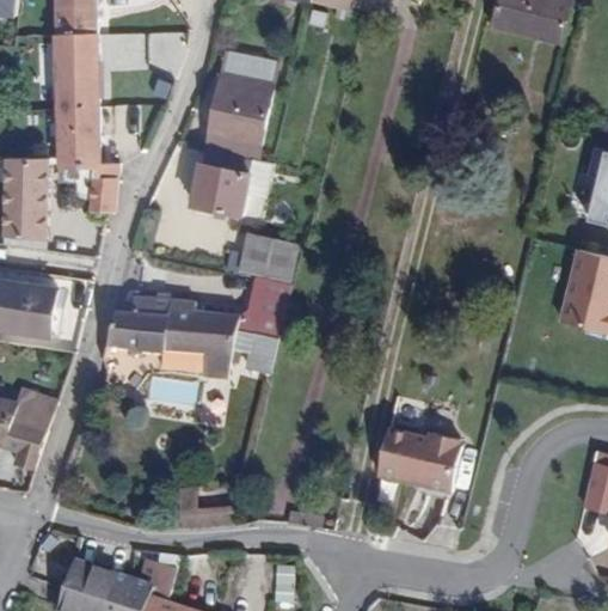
[(118,177),(120,164),(98,162),(97,0),(56,0),(56,19),(60,152),(60,160),(60,166),(63,166),(92,169),(93,177),(118,177)]
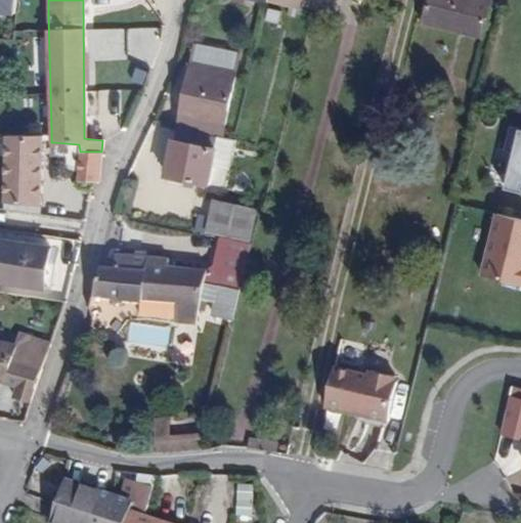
[(285,0),(284,6),(298,9),(300,0),(285,0)]
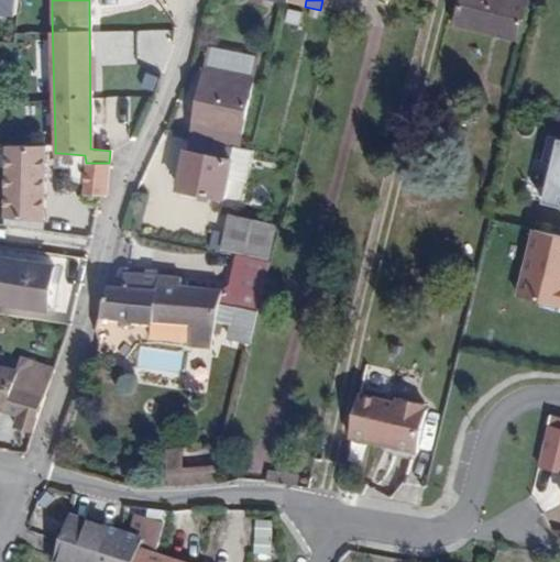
[(456,0),(450,24),(453,24),(460,0),(456,0)]
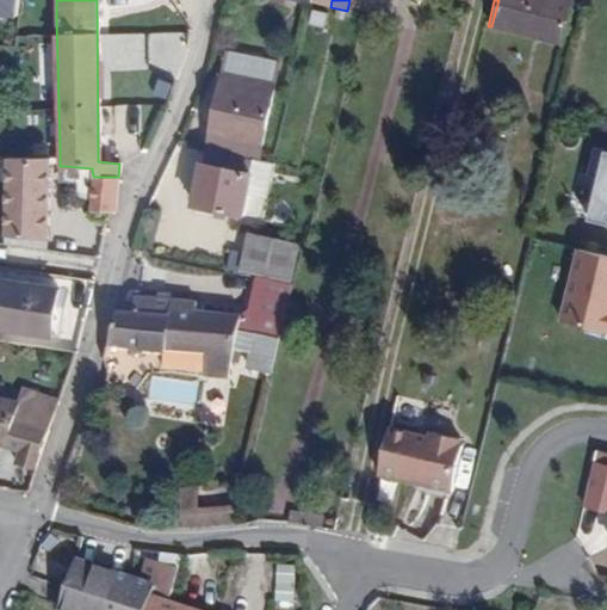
[(499,0),(491,26),(558,44),(569,0),(499,0)]
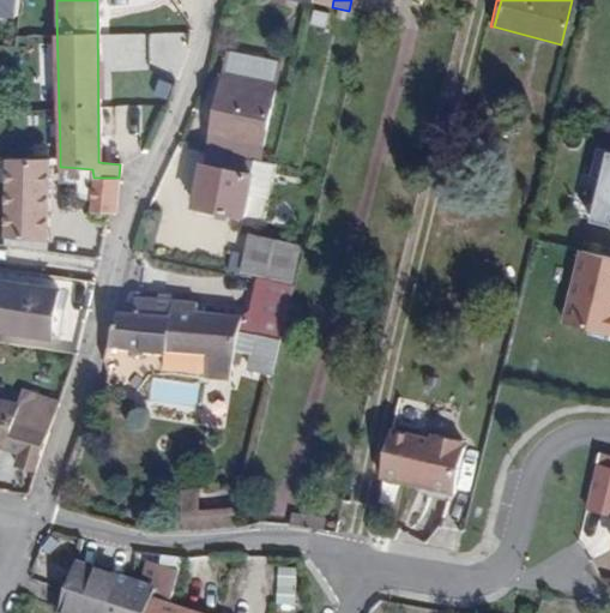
[(223,72),(272,83),(277,61),(227,52),(223,72)]
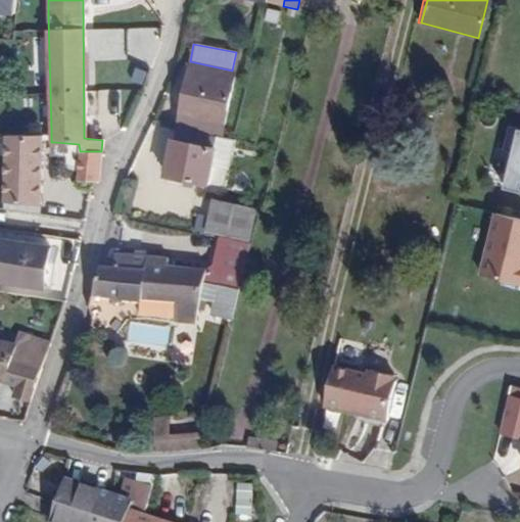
[(222,122),(232,70),(190,61),(179,112),(222,122)]
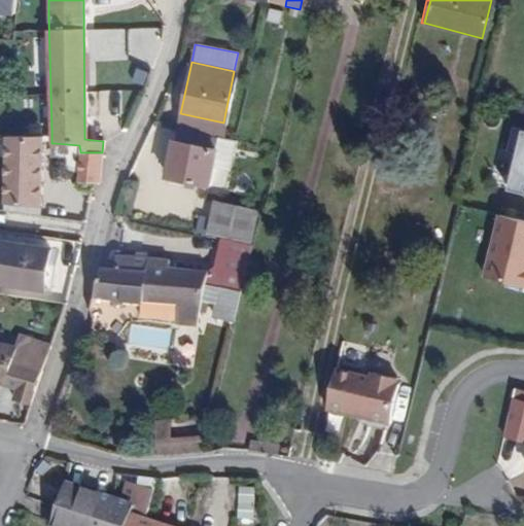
[(3,136),(41,138),(41,136),(35,136),(35,126),(4,126),(3,136)]
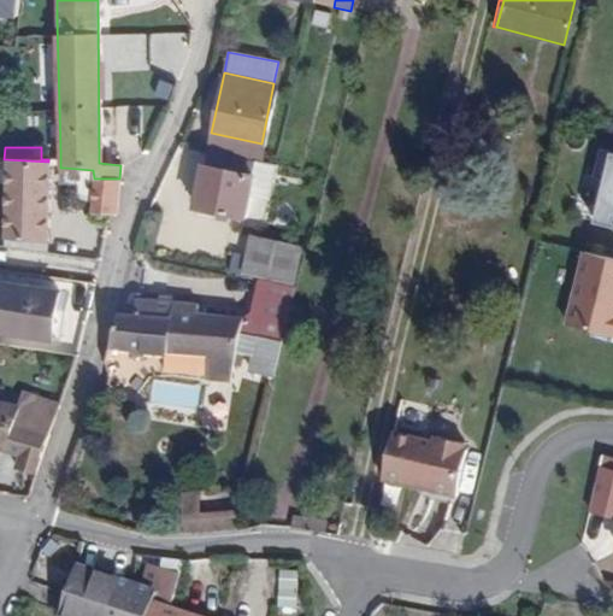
[(252,160),(206,148),(193,205),(240,215),(252,160)]
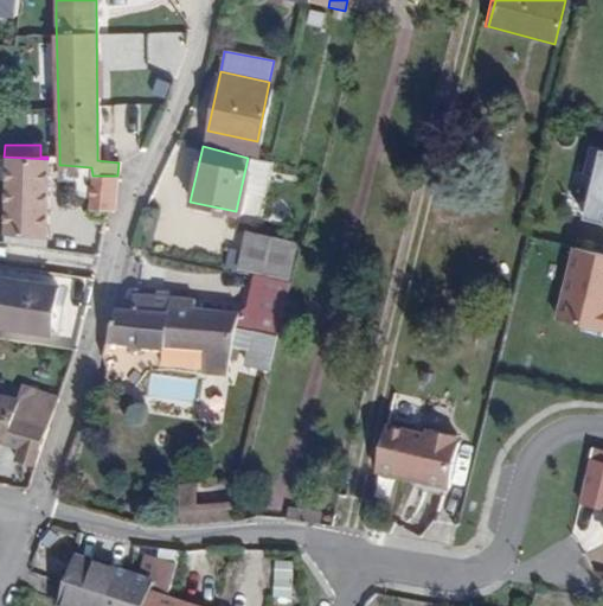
[(582,217),(602,222),(602,148),(588,146),(581,172),(592,174),(582,217)]
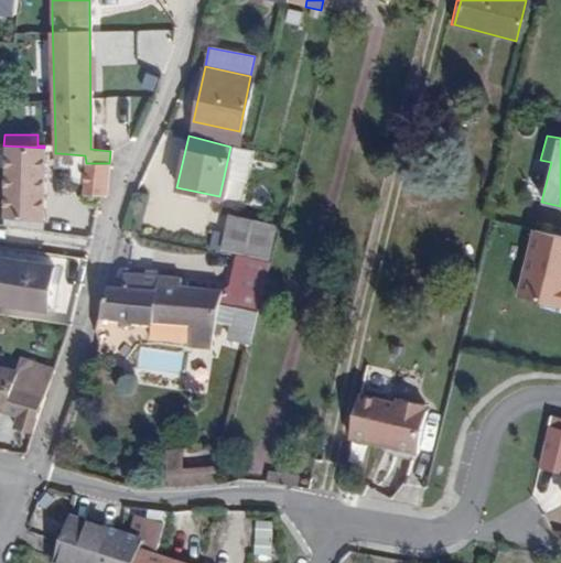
[(3,145),(1,145),(2,168),(1,217),(42,222),(44,148),(3,145)]
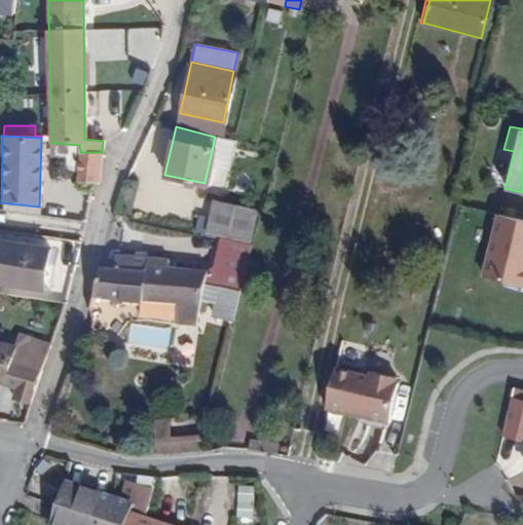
[(99,182),(102,152),(80,152),(79,145),(54,143),(53,155),(64,157),(64,171),(76,172),(76,181),(92,182),(99,182)]
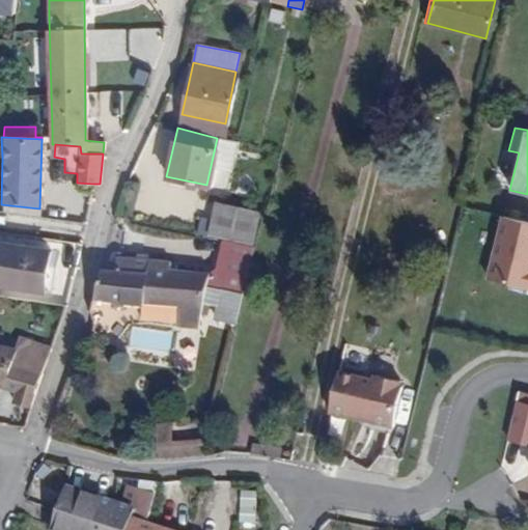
[(206,232),(216,234),(222,202),(214,201),(206,232)]
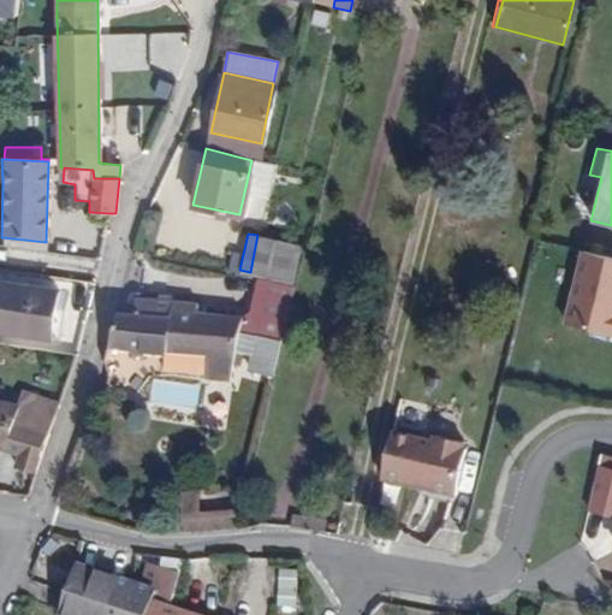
[(291,282),(299,244),(272,238),(257,235),(250,272),(291,282)]
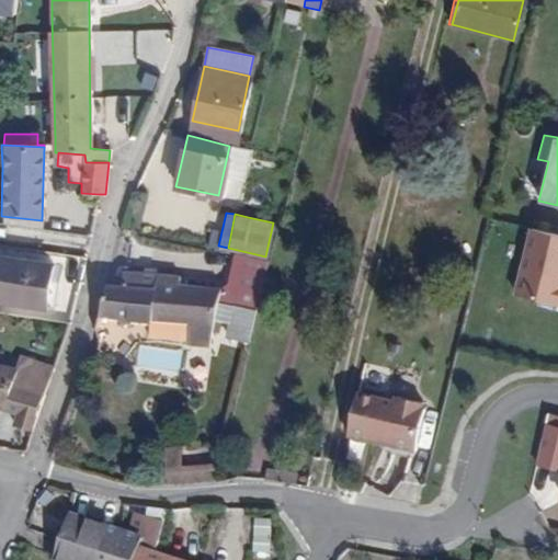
[(513,294),(557,305),(557,235),(530,228),(513,294)]
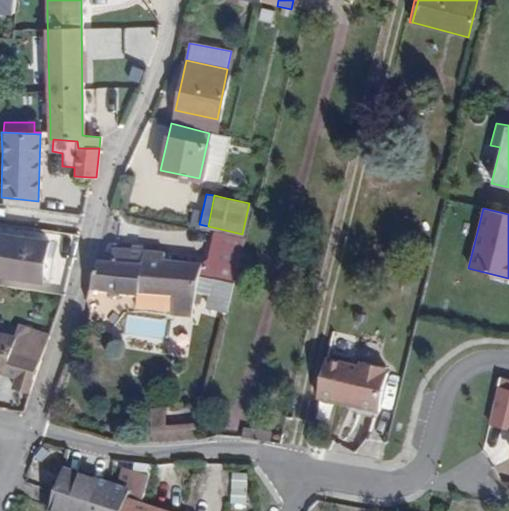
[(230,285),(241,237),(212,230),(206,256),(215,259),(211,281),(230,285)]
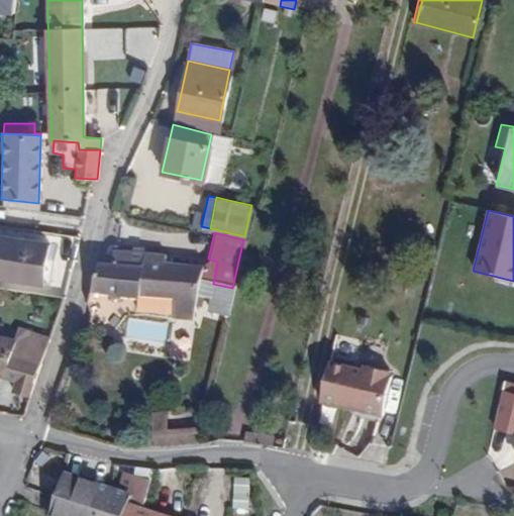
[(2,234),(0,247),(0,276),(40,283),(46,242),(2,234)]
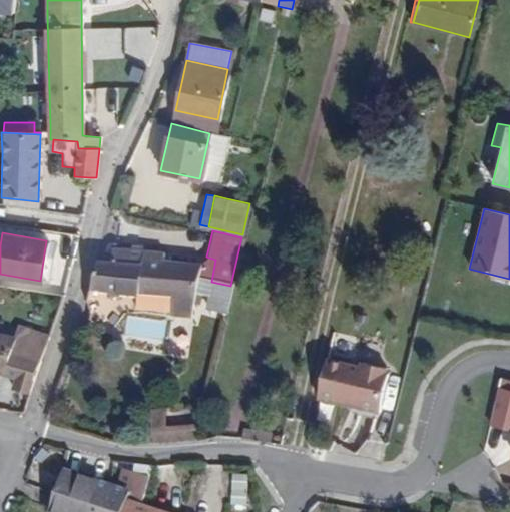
[(168,314),(188,316),(190,305),(196,278),(200,261),(162,259),(162,249),(111,246),(110,260),(96,258),(88,288),(138,293),(138,291),(169,296),(168,314)]
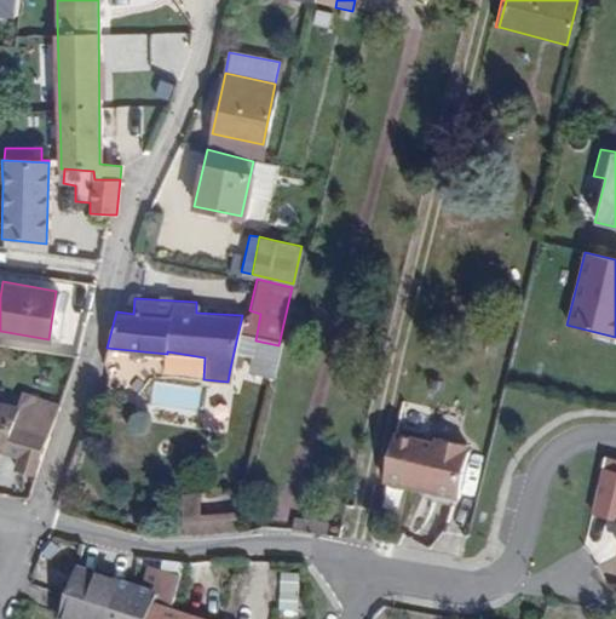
[(245,337),(255,340),(260,314),(249,310),(242,315),(237,336),(245,337)]
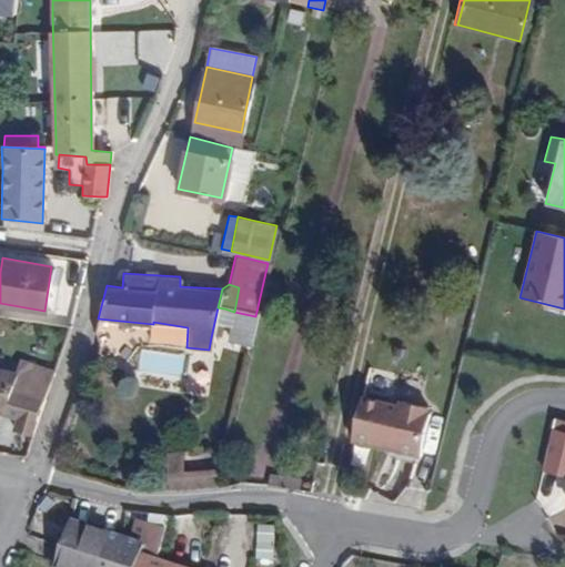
[(218,307),(211,337),(218,338),(224,309),(218,307)]
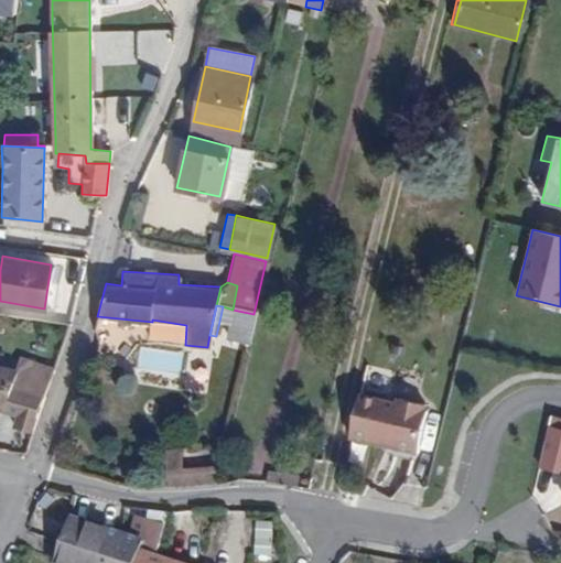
[(12,426),(31,431),(53,366),(17,358),(15,368),(0,365),(0,411),(14,415),(12,426)]
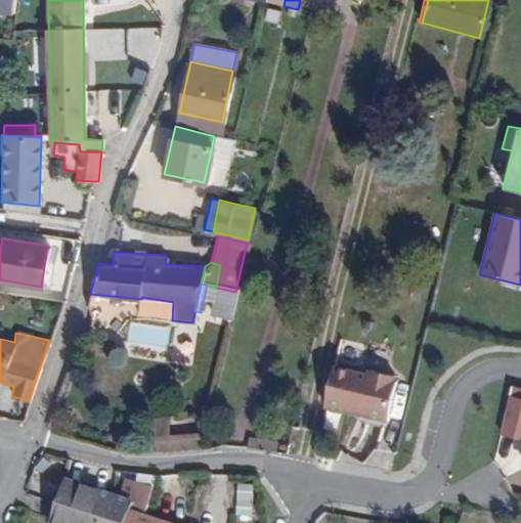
[(320,407),(324,408),(335,369),(331,368),(320,407)]
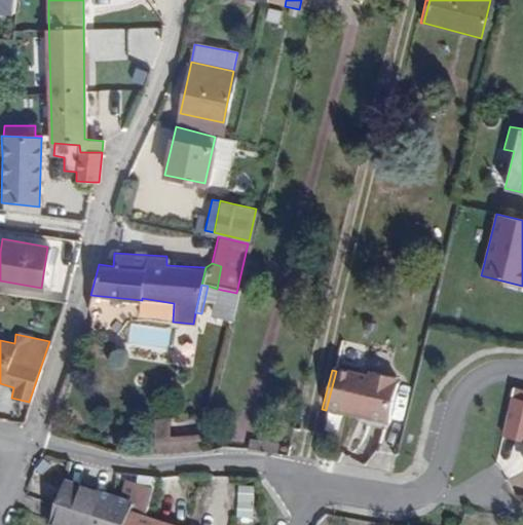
[(336,371),(326,410),(385,425),(396,385),(393,384),(394,380),(369,374),(367,378),(336,371)]
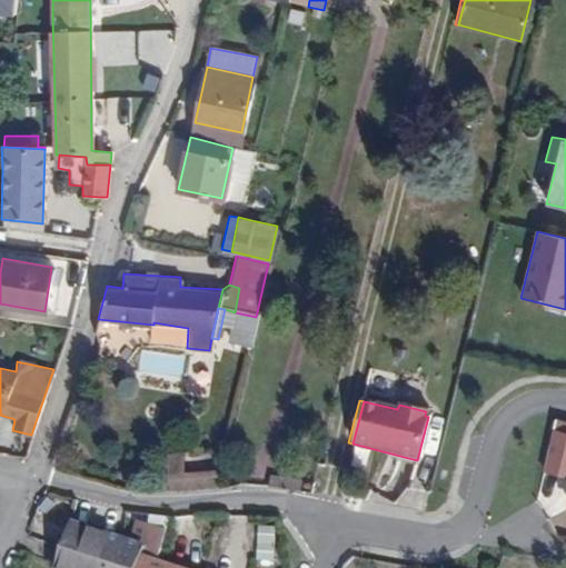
[(565,484),(565,445),(547,440),(538,478),(565,485),(565,484)]
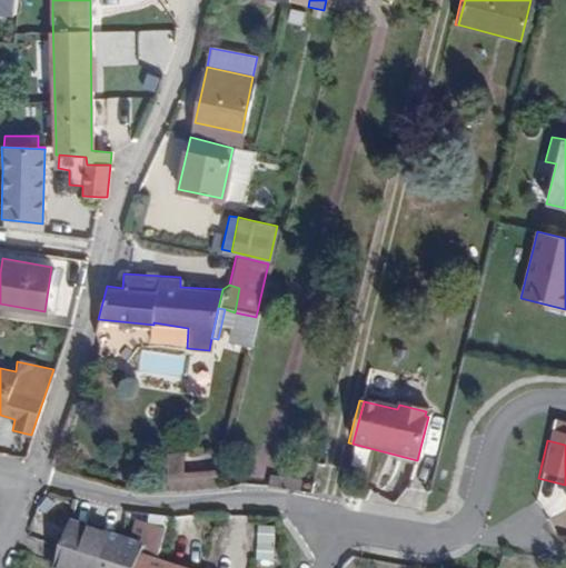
[(266,486),(274,487),(277,476),(268,474),(266,486)]
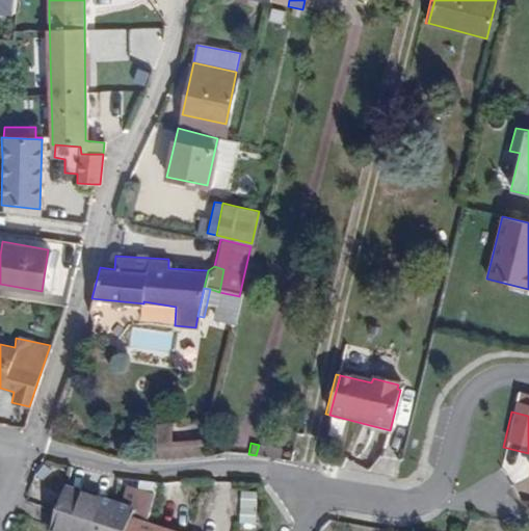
[(259,445),(256,455),(278,457),(279,448),(259,445)]
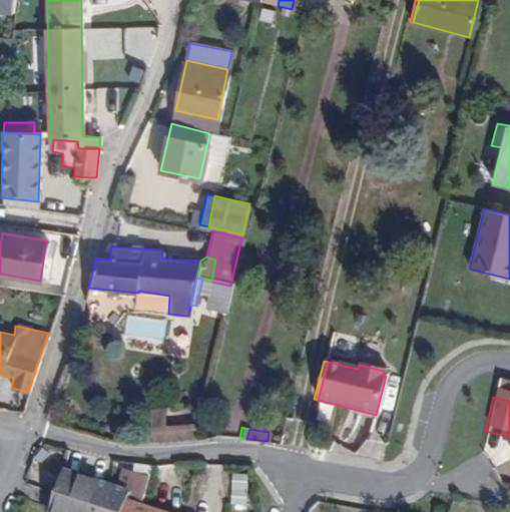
[(373,459),(381,461),(382,454),(374,452),(373,459)]
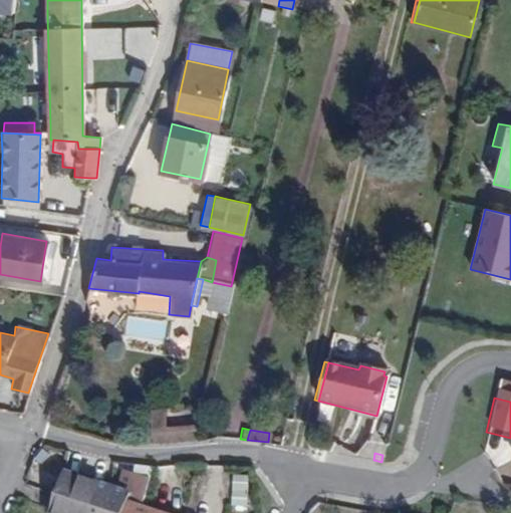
[(141,505),(148,478),(122,469),(115,488),(64,470),(49,512),(120,512),(125,499),(141,505)]
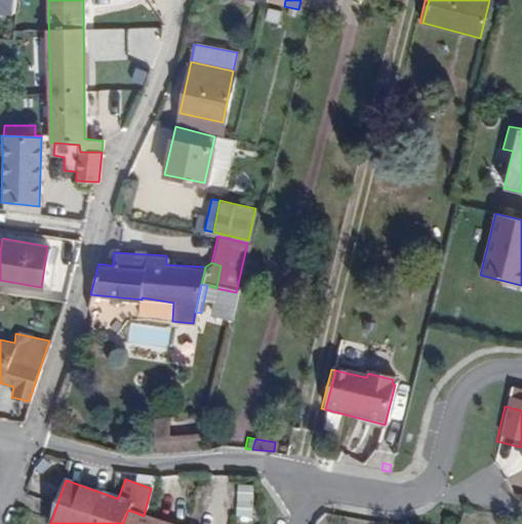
[(169,523),(144,516),(128,510),(123,523),(169,523)]
